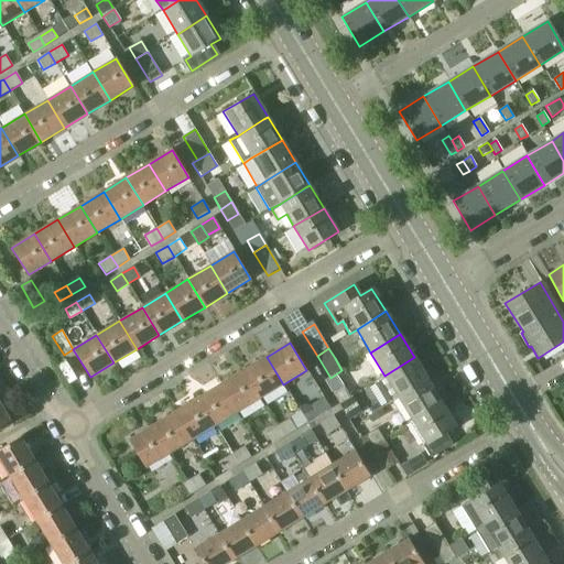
[(267,357),(243,370),(260,398),(283,384),(267,357)]
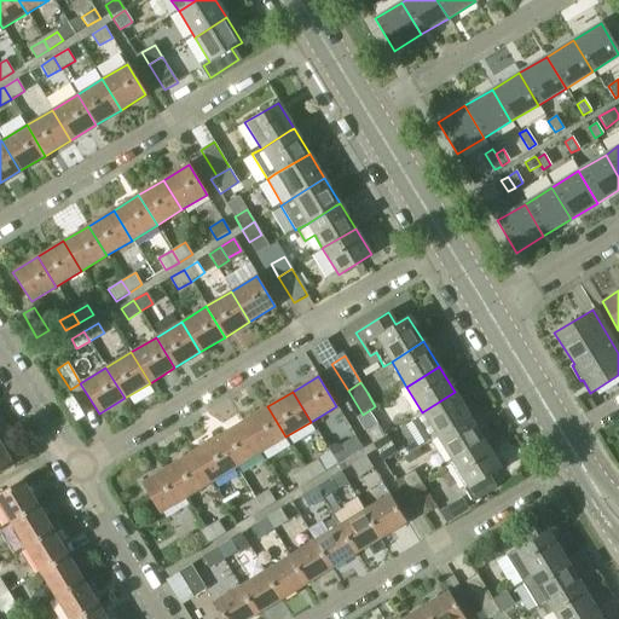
[(469,417),(455,392),(422,412),(411,420),(427,444),(438,437),(469,417)]
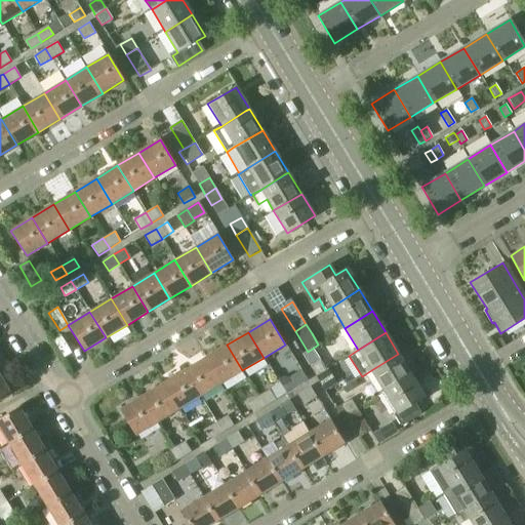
[(227,345),(205,358),(221,384),(242,370),(227,345)]
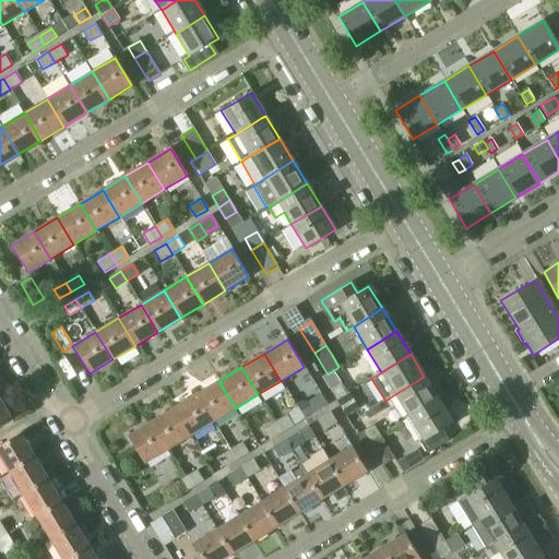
[(395,394),(408,417),(438,400),(424,377),(395,394)]
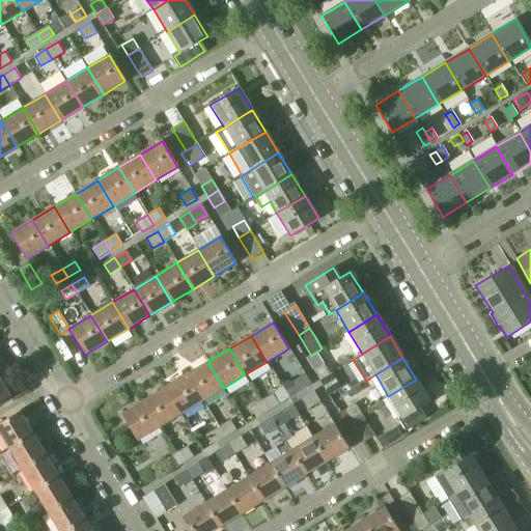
[(207,362),(187,375),(202,401),(224,388),(207,362)]
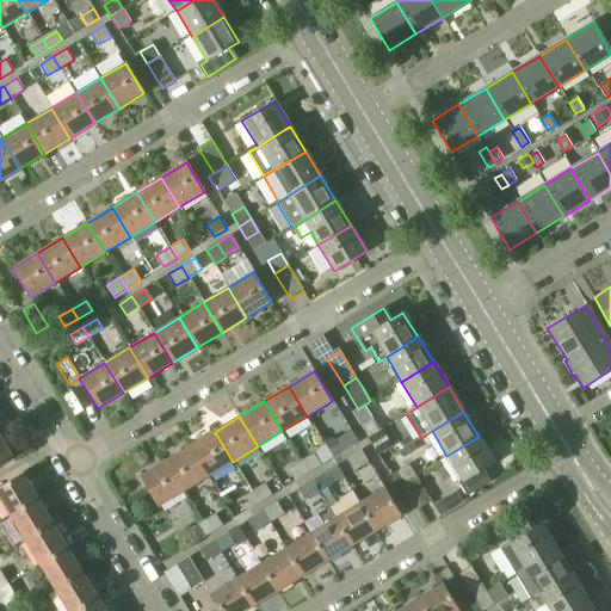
[(359,426),(368,438),(380,431),(371,418),(359,426)]
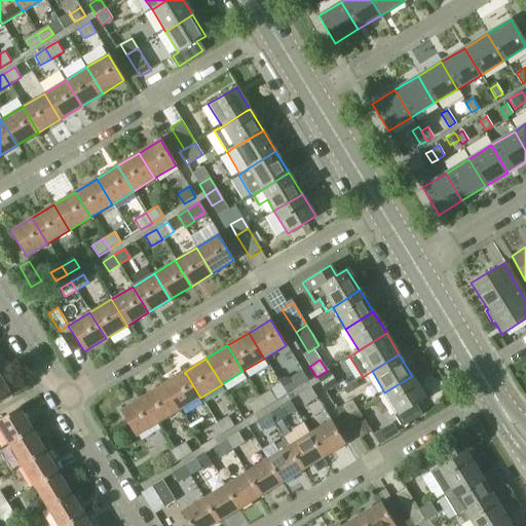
[(327,371),(316,377),(326,391),(338,383),(329,369),(327,371)]
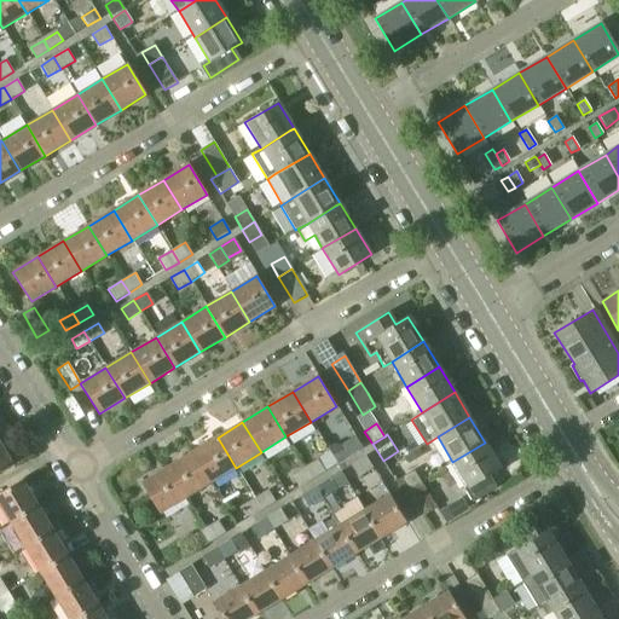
[(341,445),(348,456),(362,447),(356,437),(341,445)]
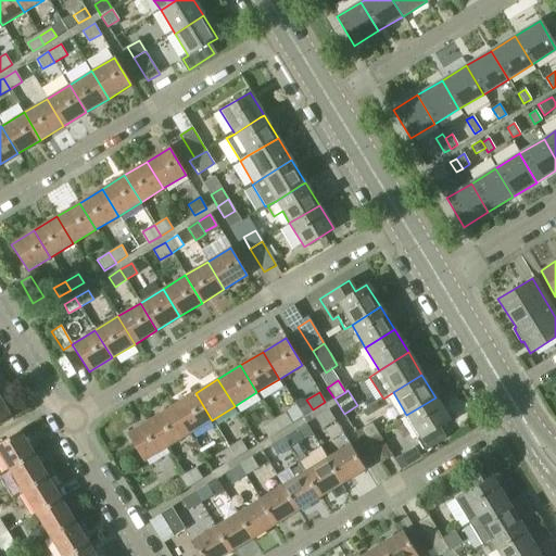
[(196,393),(173,407),(189,433),(212,420),(196,393)]
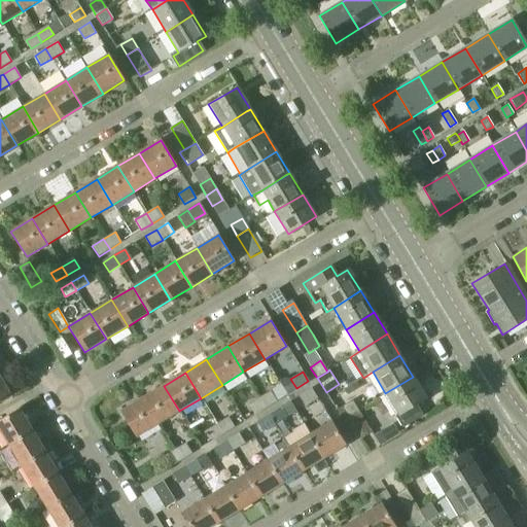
[(0,376),(0,400),(11,394),(0,376)]
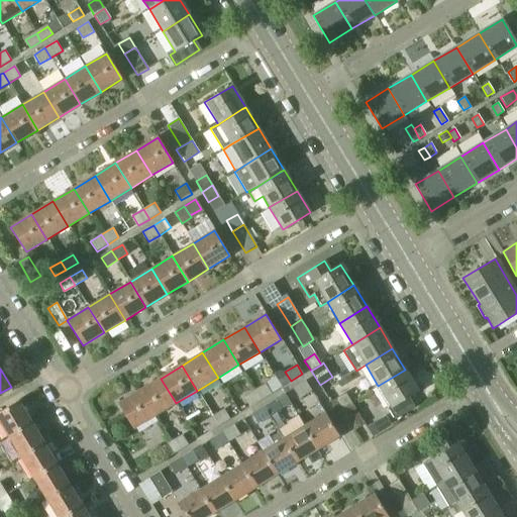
[(405,370),(378,386),(391,407),(388,409),(395,420),(414,407),(408,397),(418,391),(405,370)]
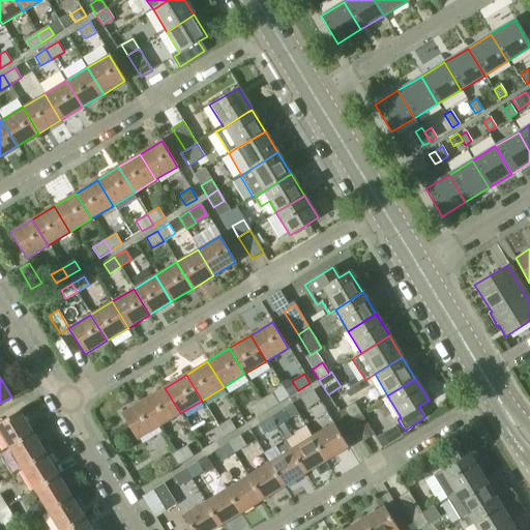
[(358,384),(347,391),(350,396),(361,389),(358,384)]
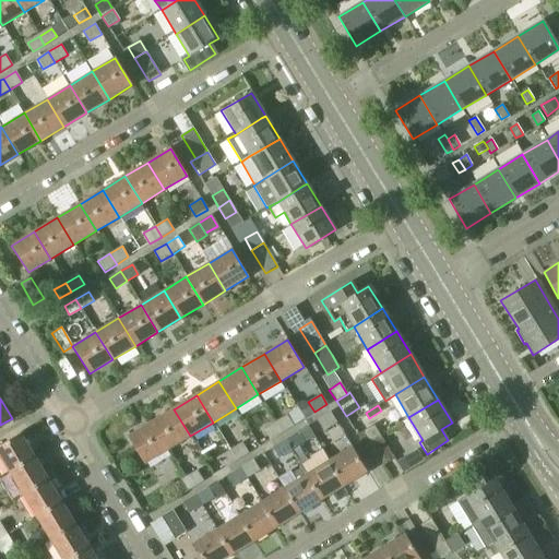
[(174,409),(151,423),(168,450),(190,436),(174,409)]
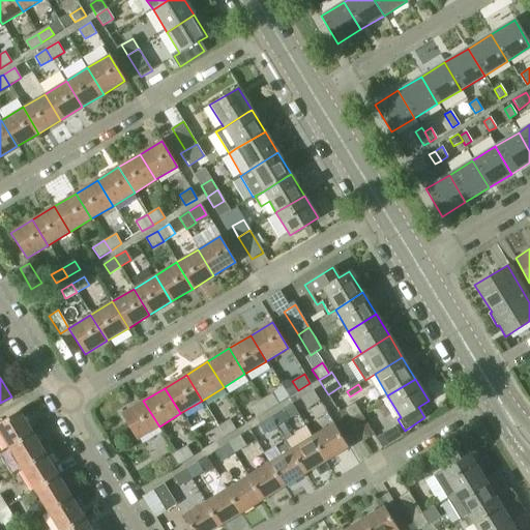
[(301,400),(306,409),(319,401),(314,391),(301,400)]
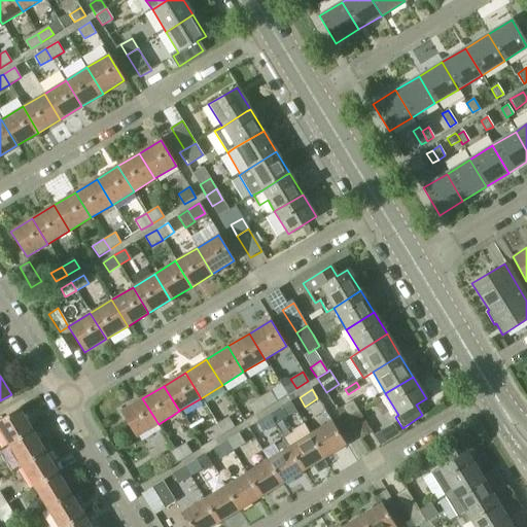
[(271,390),(259,397),(266,408),(277,400),(271,390)]
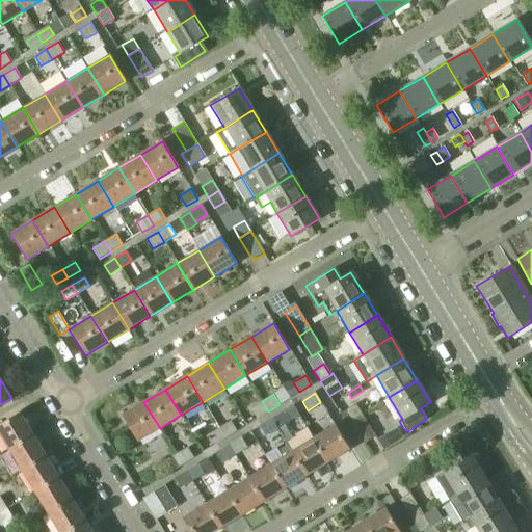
[(268,411),(262,401),(250,408),(257,418),(268,411)]
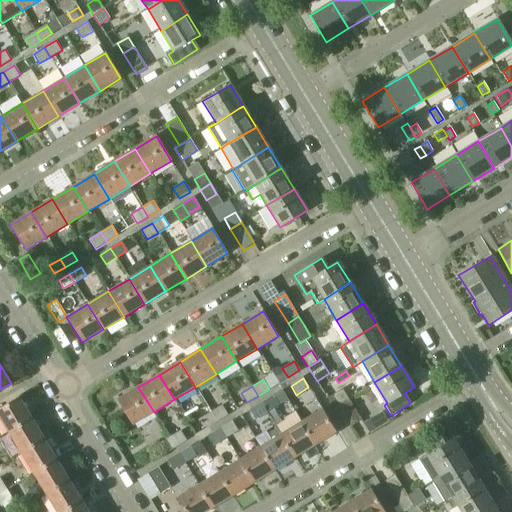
[(154,412),(138,387),(118,400),(133,425),(154,412)]
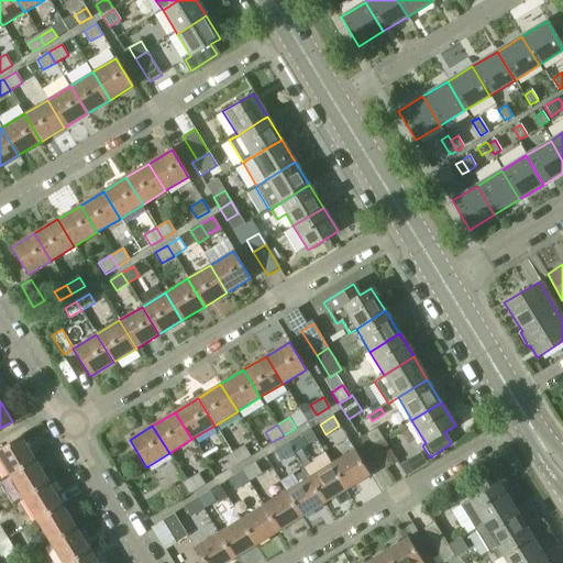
[(365,434),(372,445),(383,439),(376,428),(365,434)]
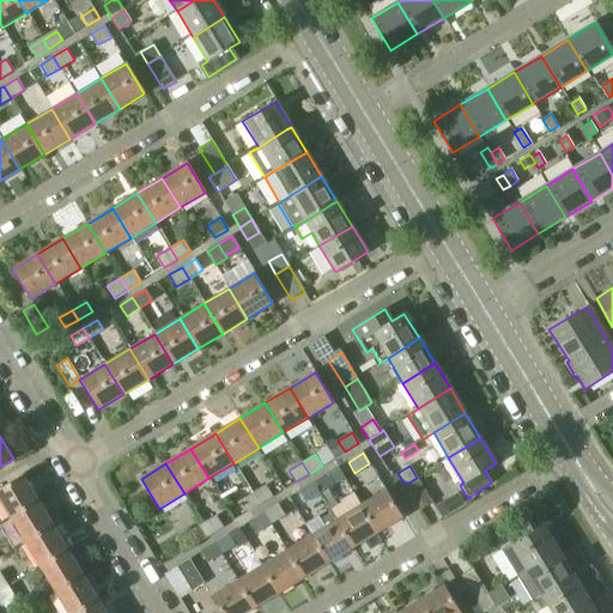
[(327,474),(313,484),(320,495),(333,485),(327,474)]
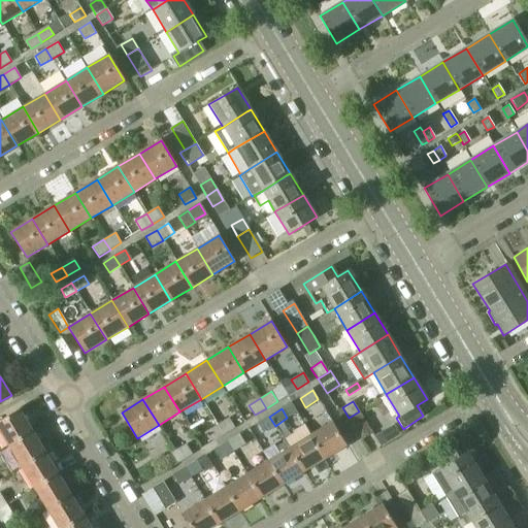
[(0,421),(0,428),(9,444),(33,430),(20,409),(0,421)]
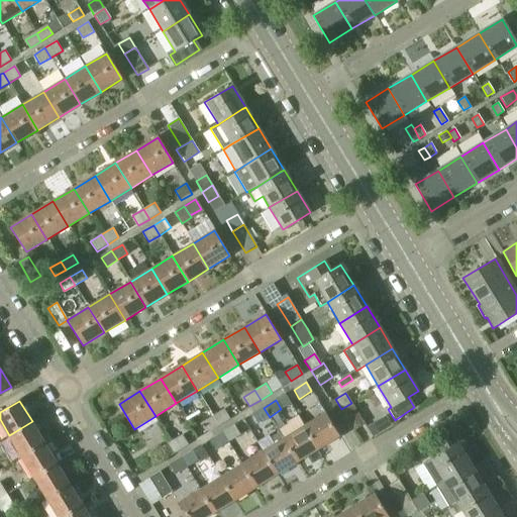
[(351,403),(341,409),(354,430),(365,424),(351,403)]
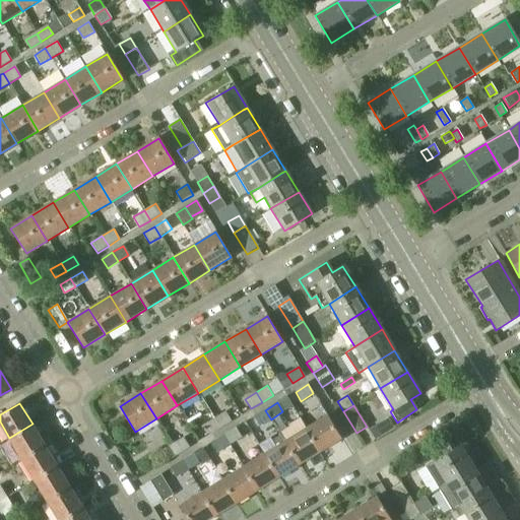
[(271,419),(265,410),(254,417),(259,427),(271,419)]
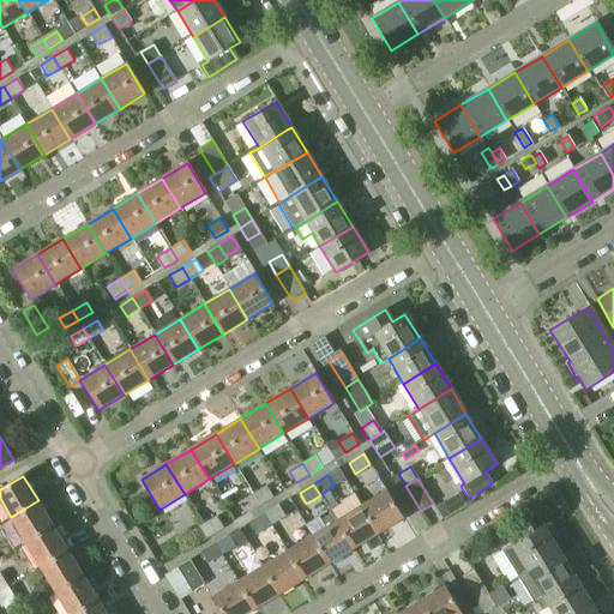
[(266,486),(252,494),(259,505),(272,498),(266,486)]
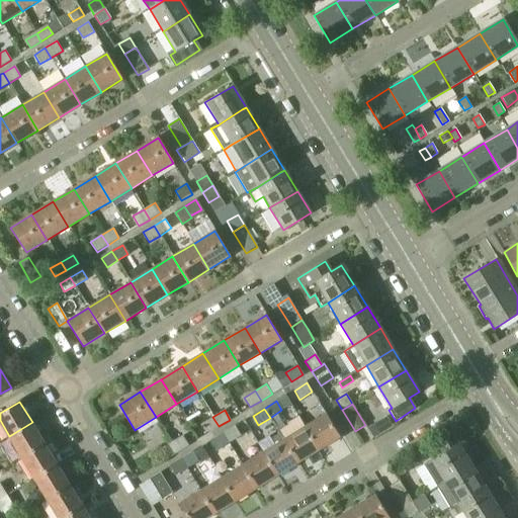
[(326,415),(305,427),(319,450),(340,438),(326,415)]
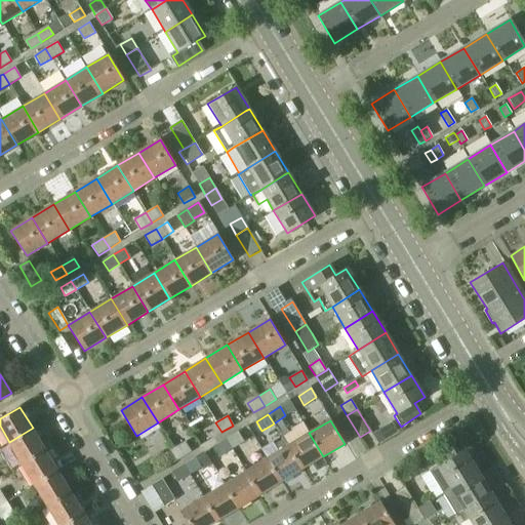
[(221,432),(215,422),(205,430),(211,439),(221,432)]
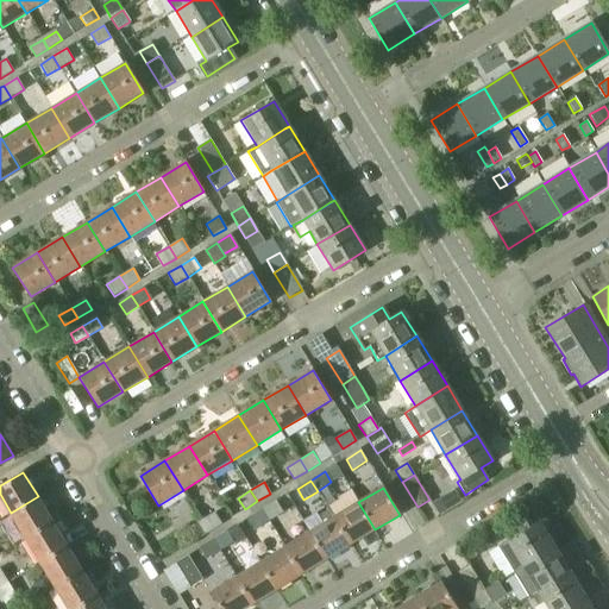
[(331,494),(322,498),(327,507),(336,502),(331,494)]
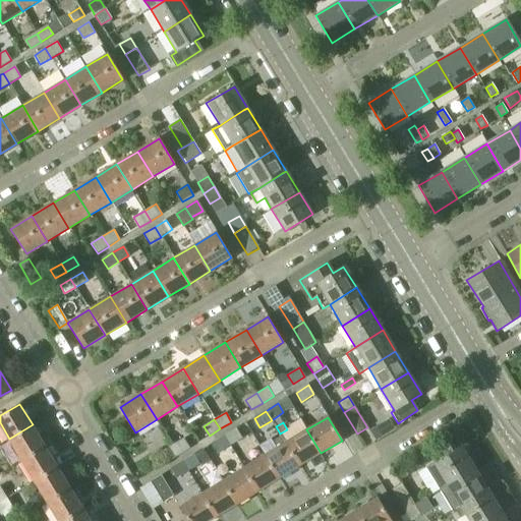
[(9,439),(22,460),(45,446),(33,424),(9,439)]
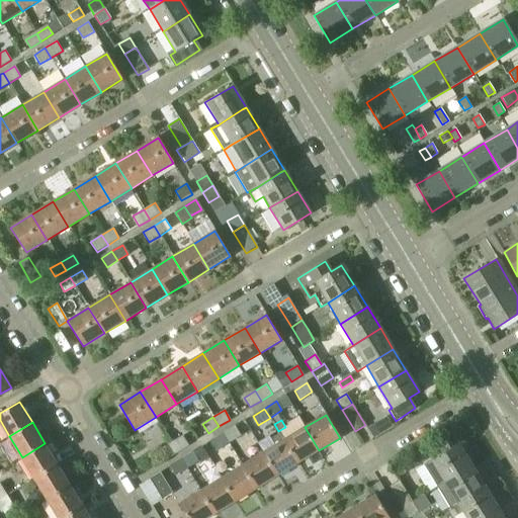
[(377,422),(367,429),(373,437),(383,431),(377,422)]
